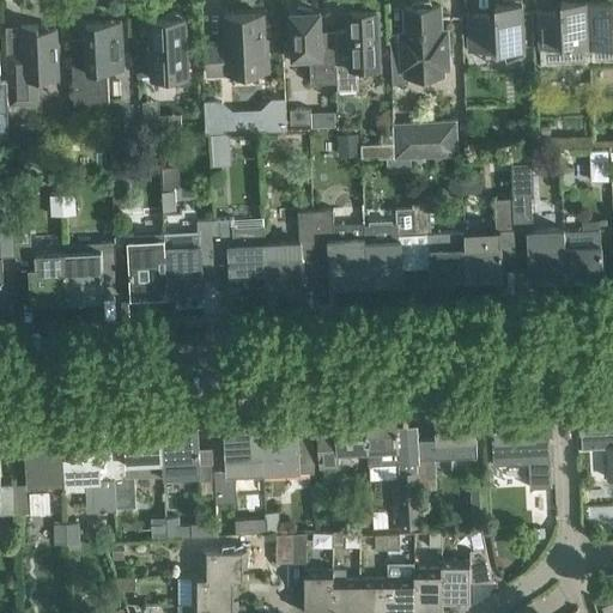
[(405,40),(389,40),(392,82),(407,82),(407,76),(443,73),(442,68),(448,67),(447,29),(441,29),(439,5),(432,5),(429,0),(413,1),(411,6),(404,6),(405,40)]
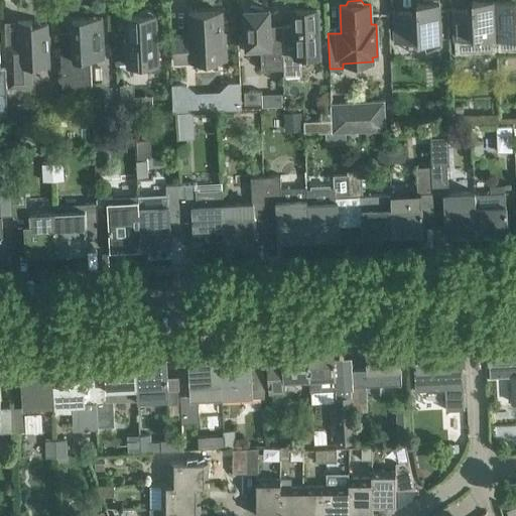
[(416,10),(393,11),(394,42),(421,41),(425,51),(441,44),(441,43),(438,0),(422,0),(423,1),(416,2),(416,10)]
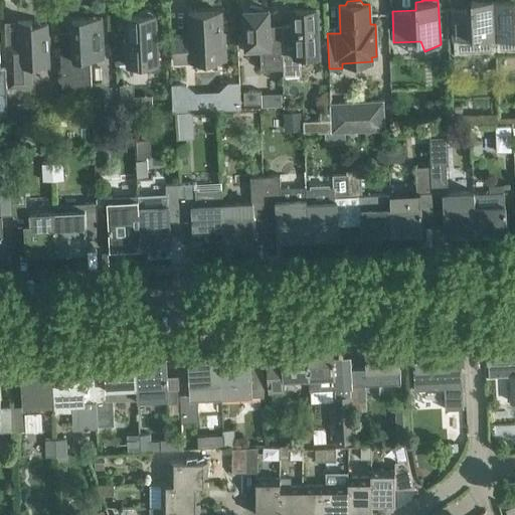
[(470,0),(471,7),(452,8),(454,55),(496,53),(493,0),(470,0)]
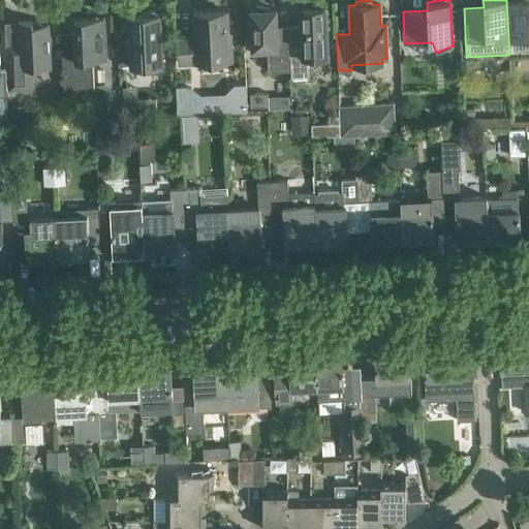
[(528,0),(506,0),(509,55),(528,53),(528,0)]
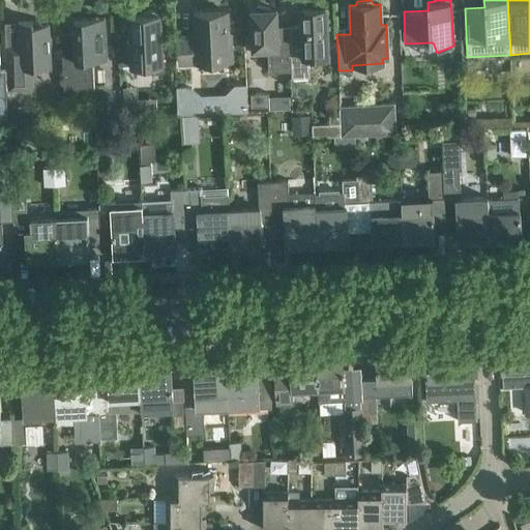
[(289,33),(291,70),(291,78),(310,77),(308,57),(327,56),(325,6),(322,6),(319,4),(313,4),(311,7),(300,7),(301,25),(289,26),(289,33)]
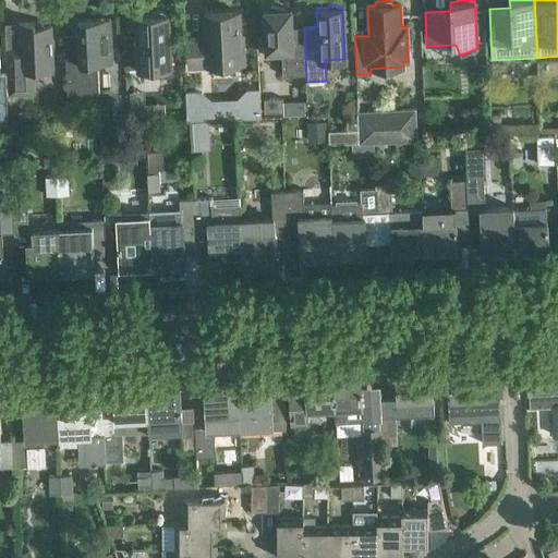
[(282,75),(306,74),(304,35),(291,36),(290,10),(283,10),(283,8),(270,5),(269,10),(265,11),(266,57),(281,56),(282,75)]
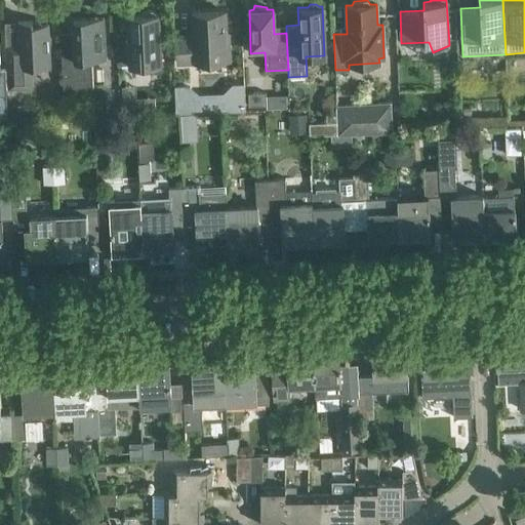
[(130,42),(118,43),(119,65),(131,64),(131,65),(133,65),(136,68),(142,69),(146,68),(150,64),(162,63),(160,14),(158,14),(154,11),(150,10),(146,11),(142,15),(129,16),(130,42)]
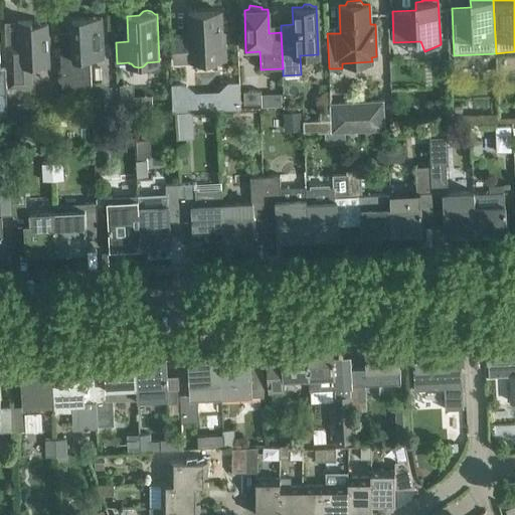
[(224,33),(222,33),(220,11),(188,12),(189,34),(173,35),(174,61),(225,58),(224,33)]
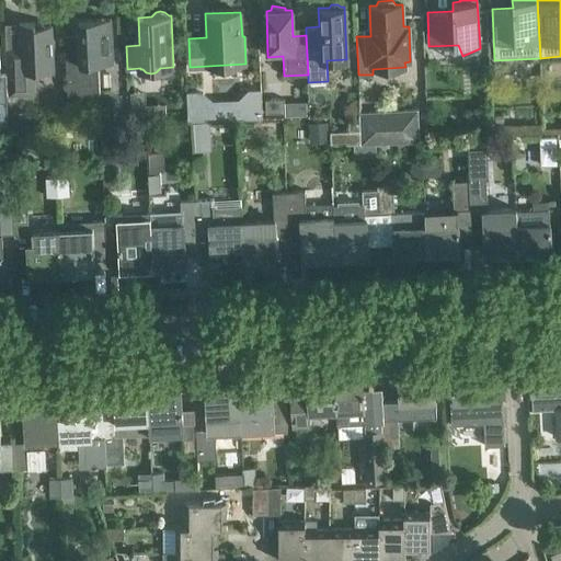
[(81,43),(67,44),(69,94),(102,93),(100,64),(114,63),(112,18),(80,20),(81,43)]
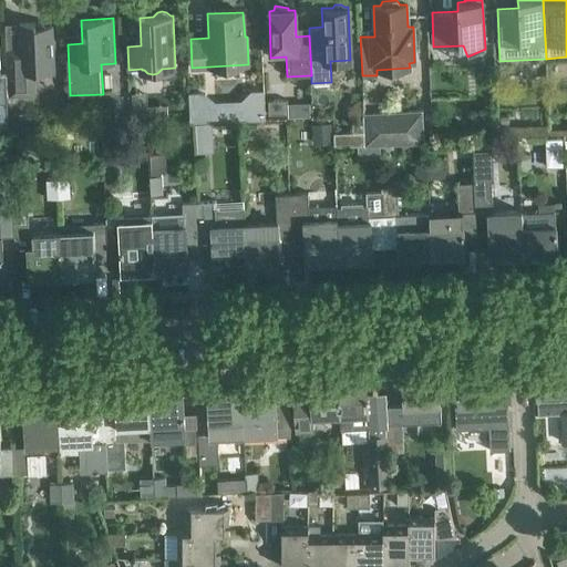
[(30,71),(55,70),(55,52),(58,50),(57,41),(54,38),(53,26),(38,27),(37,22),(21,23),(22,48),(8,49),(10,95),(31,94),(30,71)]
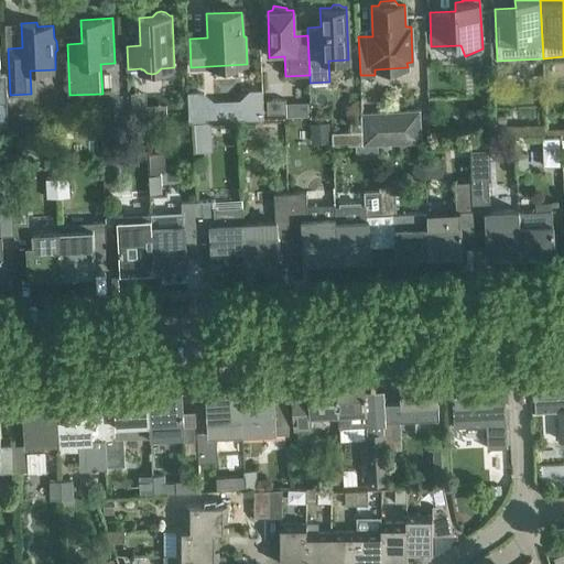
[(197,93),(188,93),(191,122),(193,121),(217,121),(217,112),(215,105),(205,94),(197,93)]
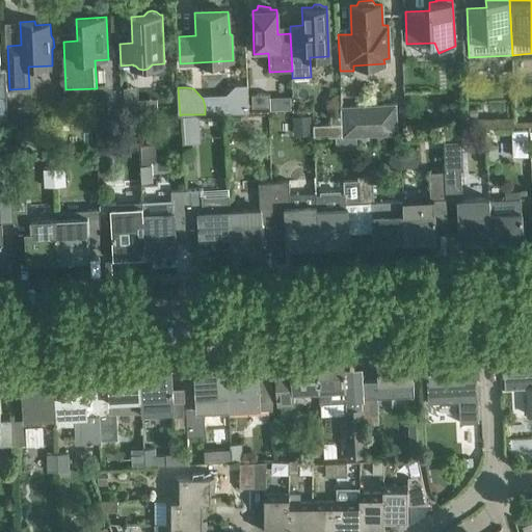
[(253,107),(270,107),(270,95),(253,95),(253,107)]
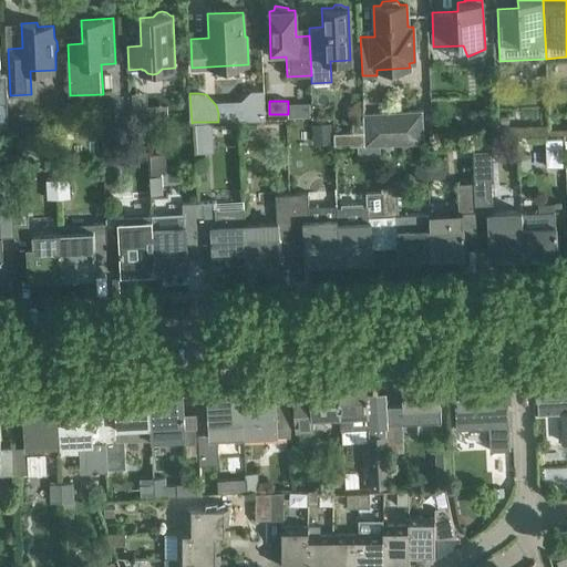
[(364,144),(422,142),(421,111),(362,113),(363,131),(364,140),(364,144)]
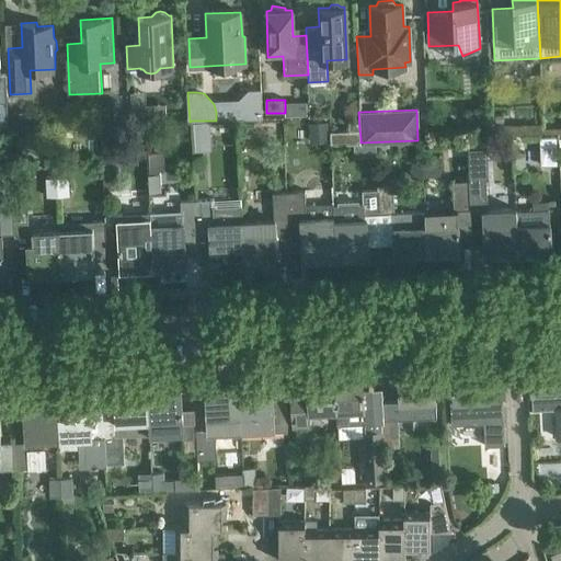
[(210,121),(194,122),(194,134),(212,133),(210,121)]
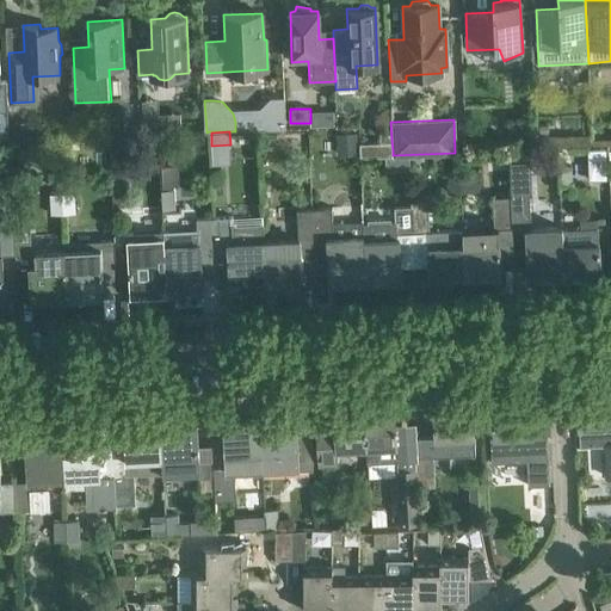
[(532,131),(517,131),(518,147),(534,146),(532,131)]
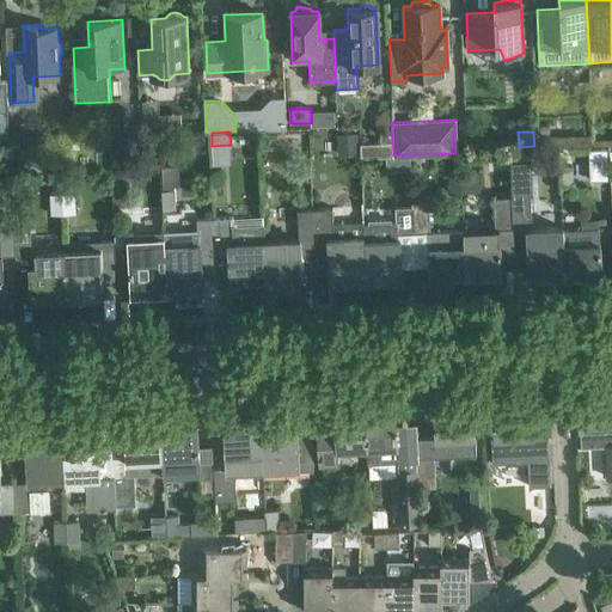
[(357,133),(338,133),(338,155),(359,154),(357,133)]
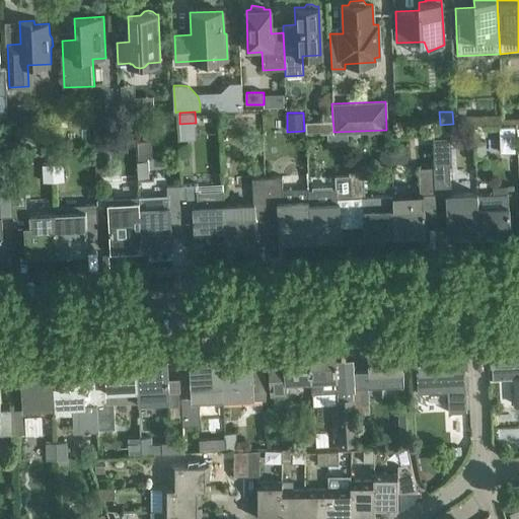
[(455,117),(456,125),(471,124),(470,116),(455,117)]
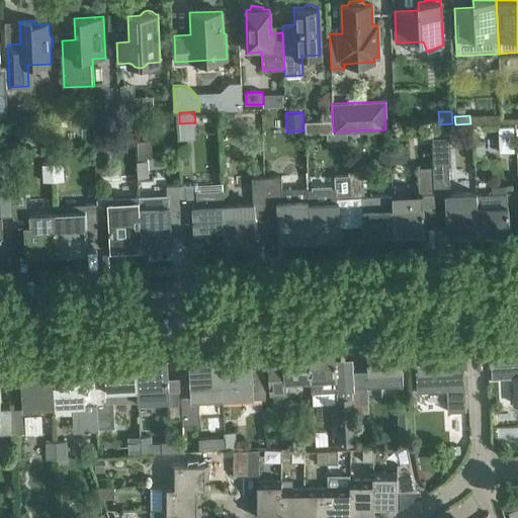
[(61,119),(53,119),(53,140),(61,140),(61,119)]
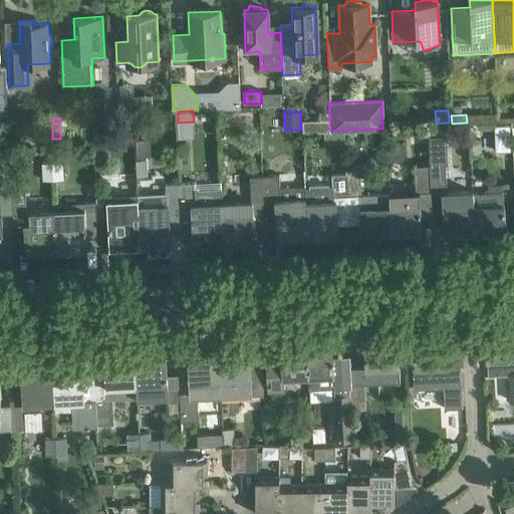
[(329,118),(302,119),(302,132),(330,131),(330,126),(329,118)]
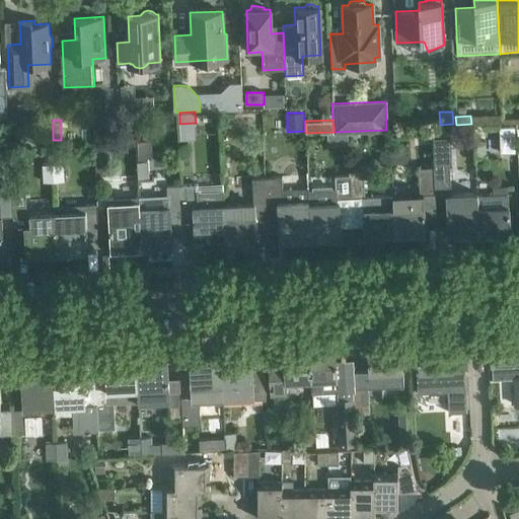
[(514,125),(499,126),(500,152),(516,151),(514,125)]
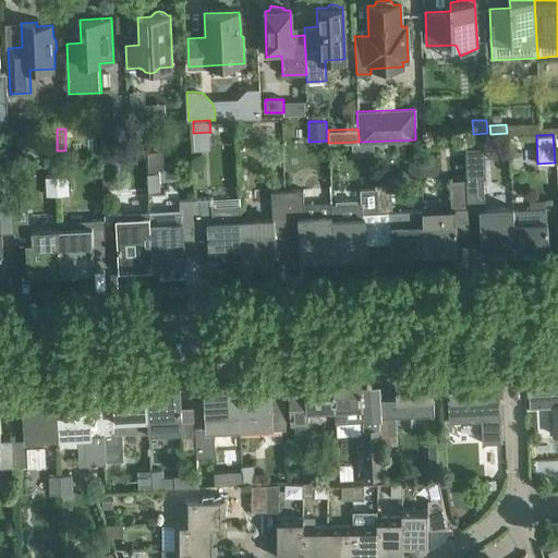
[(484,135),(464,136),(464,137),(466,179),(468,205),(485,204),(484,178),(486,178),(484,136),(484,135)]
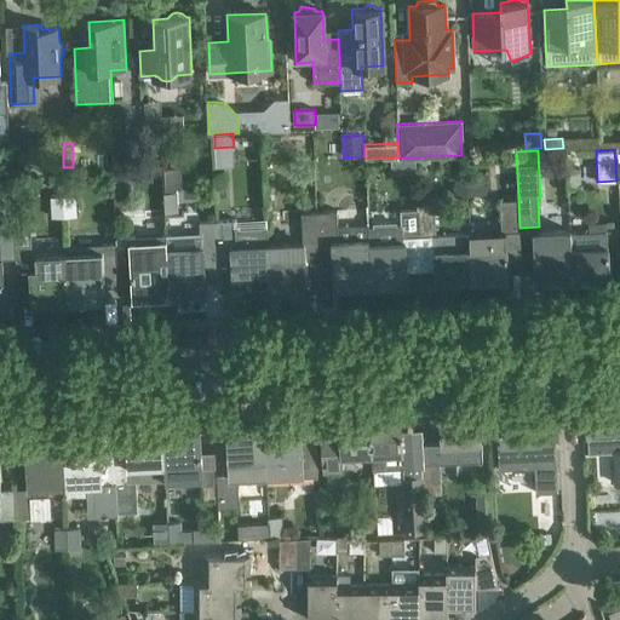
[(468,194),(466,173),(454,174),(455,195),(468,194)]
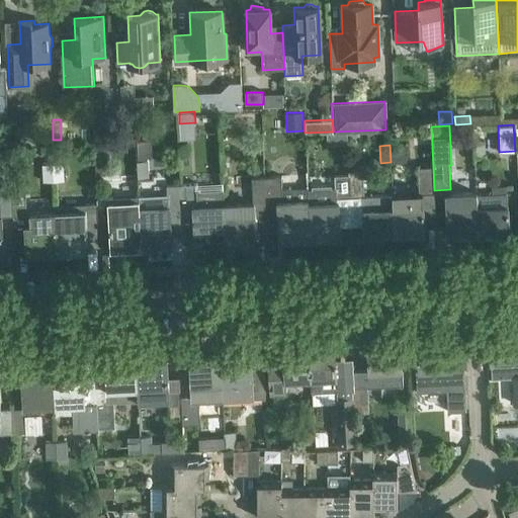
[(390,145),(391,162),(406,162),(405,145),(390,145)]
